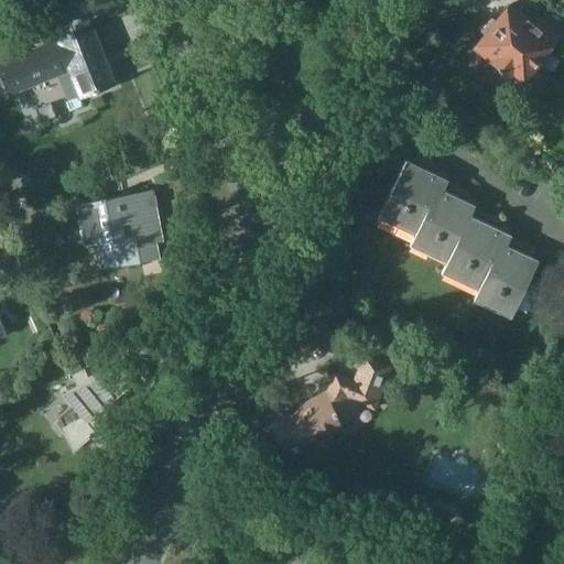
[(474,49),(508,77),(512,72),(522,79),(560,35),(541,20),(535,26),(509,6),(496,21),(491,18),(481,31),(485,34),(474,49)]
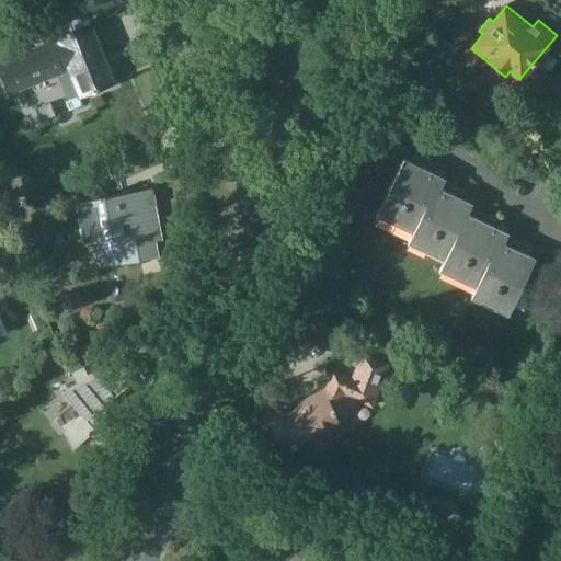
[(58,41),(18,57),(15,53),(0,58),(0,69),(10,94),(29,87),(26,81),(67,65),(80,99),(115,84),(115,82),(114,83),(92,26),(92,25),(66,36),(68,41),(59,43),(58,41)]
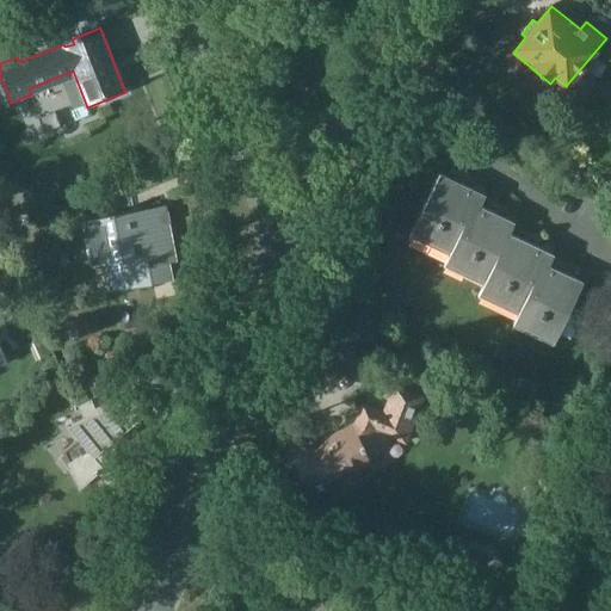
[(439,173),(412,229),(408,236),(448,257),(443,266),(482,285),(477,297),(517,316),(512,327),(554,346),(584,282),(549,264),(554,254),(510,232),(514,221),(480,204),(485,195),(439,173)]
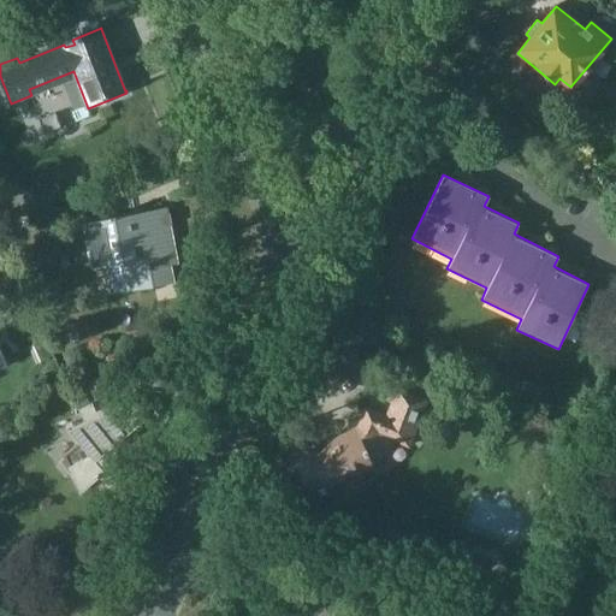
[(111,219),(88,223),(96,267),(130,261),(136,291),(173,284),(170,266),(178,265),(170,226),(172,226),(170,213),(169,214),(167,208),(117,218),(116,215),(110,217),(111,219)]
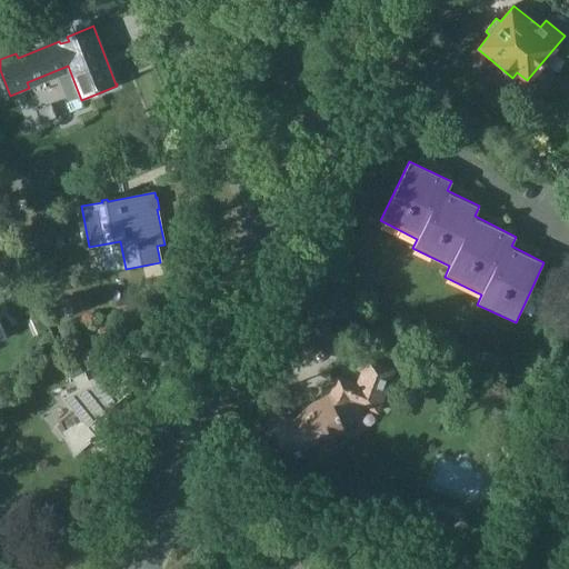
[(11,292),(22,288),(15,268),(3,272),(11,292)]
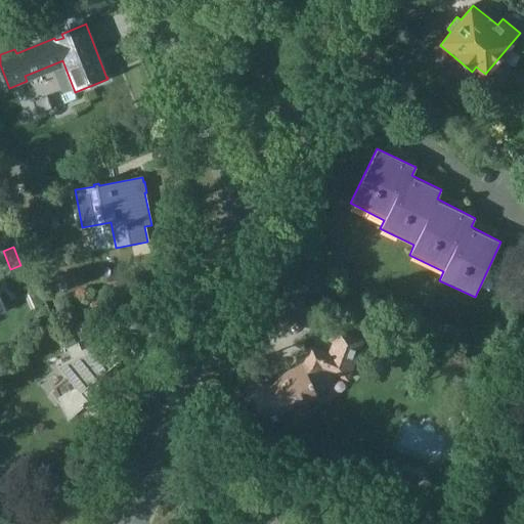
[(515,291),(517,292),(523,295),(523,280),(521,279),(515,291)]
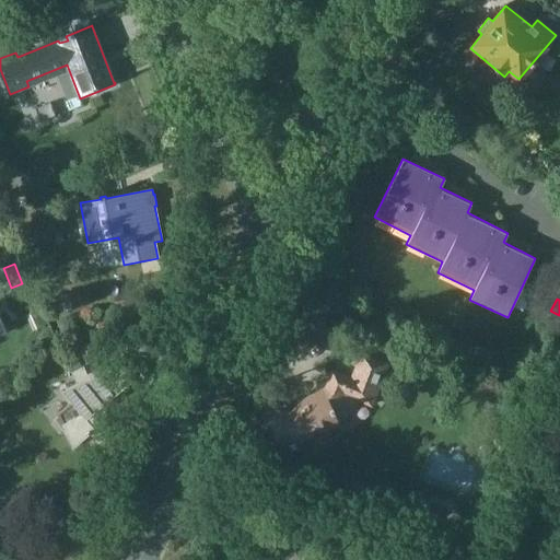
[(559,330),(559,315),(552,312),(546,324),(559,330)]
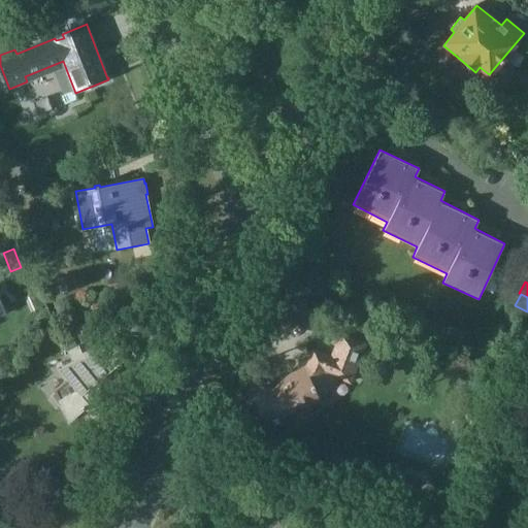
[(290,382),(255,397),(266,423),(273,420),(273,422),(278,420),(277,418),(318,400),(318,398),(322,396),(326,393),(330,390),(333,386),(336,382),(338,377),(351,382),(365,343),(362,342),(348,336),(340,333),(331,357),(314,351),(306,366),(304,368),(302,369),(293,374),(292,374),(292,375),(291,375),(291,376),(290,376),(290,377),(290,378),(290,382)]
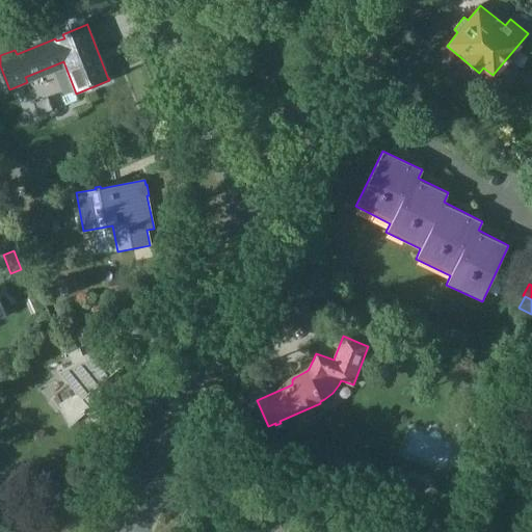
[(123,356),(117,344),(63,370),(59,373),(72,387),(58,400),(70,426),(85,413),(90,419),(91,422),(109,414),(97,386),(127,361),(123,356)]
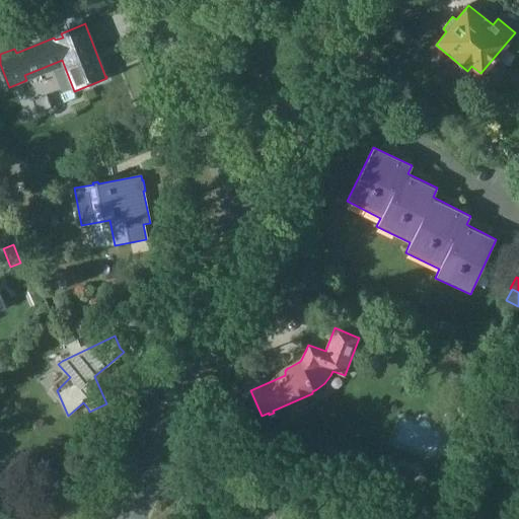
[(455,409),(463,421),(474,414),(466,401),(455,409)]
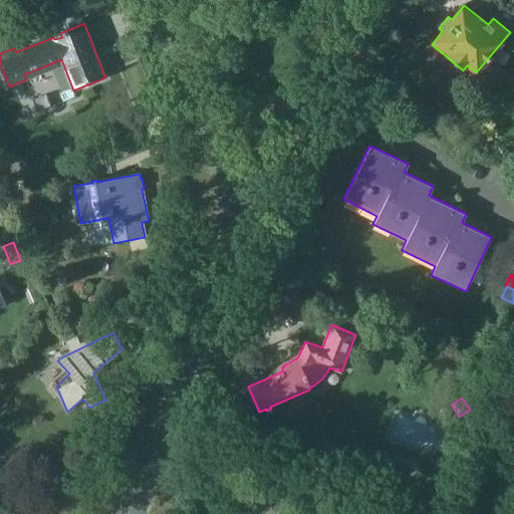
[(414,491),(411,501),(430,508),(433,497),(414,491)]
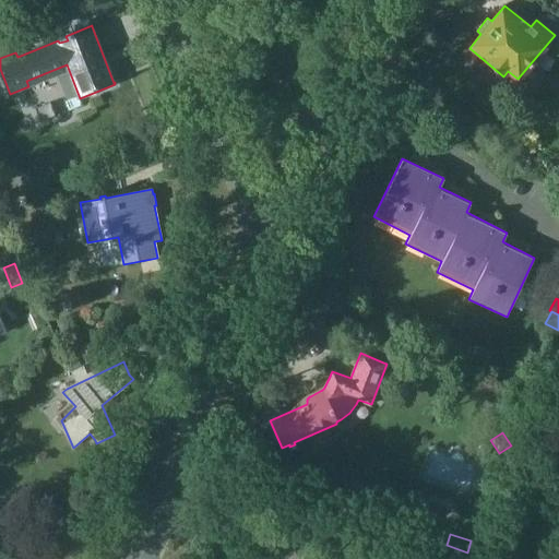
[(478,558),(484,545),(476,543),(470,558),(478,558)]
